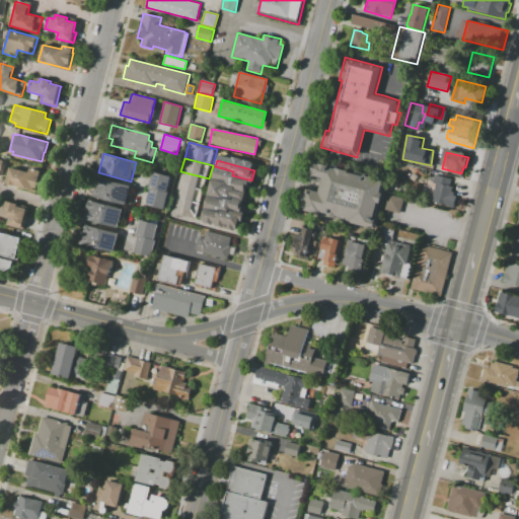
[(313,162),(318,164),(319,162),(328,165),(328,166),(336,168),(337,167),(349,170),(349,172),(364,176),(365,175),(384,180),(381,192),(383,193),(380,204),(378,203),(371,228),(301,209),(307,188),(319,192),(323,178),(310,174),(313,162)]
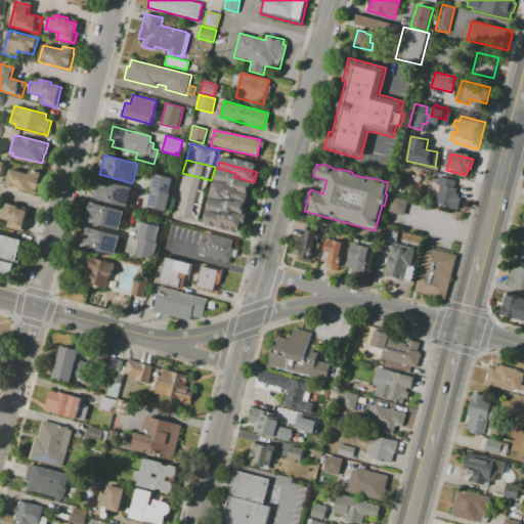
[(214,181),(217,168),(235,173),(234,177),(254,182),(251,195),(231,190),(232,185),(214,181)]
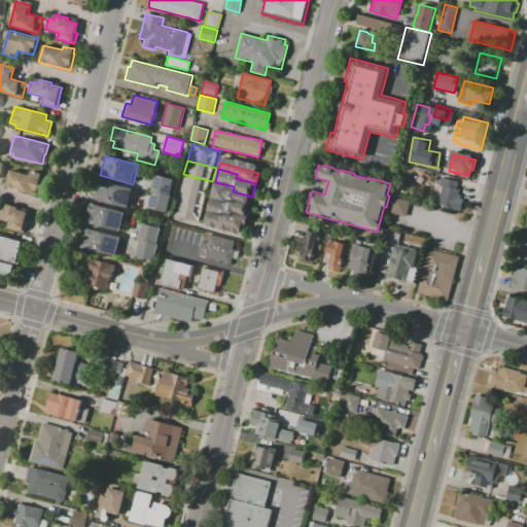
[(9,170),(29,175),(30,171),(41,174),(39,181),(42,181),(39,192),(36,191),(35,195),(4,186),(9,170)]
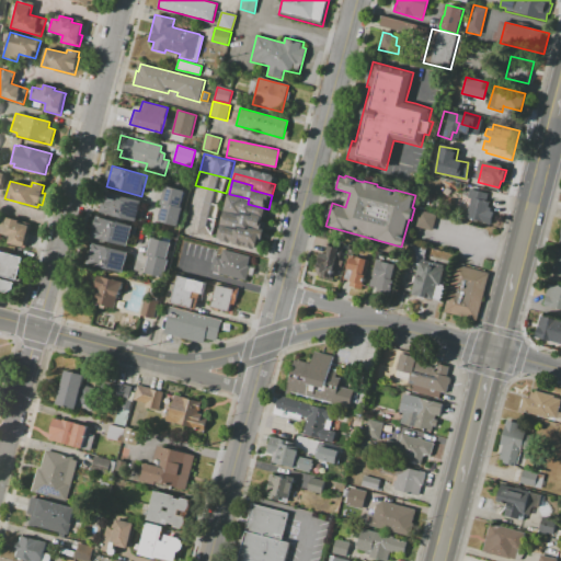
[(164,185),(186,192),(176,227),(159,221),(162,206),(160,205),(164,185)]
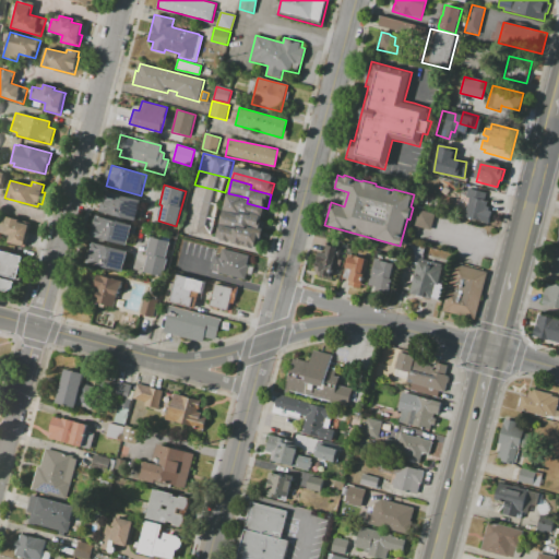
[(191,199),(194,185),(225,192),(222,207),(191,199)]
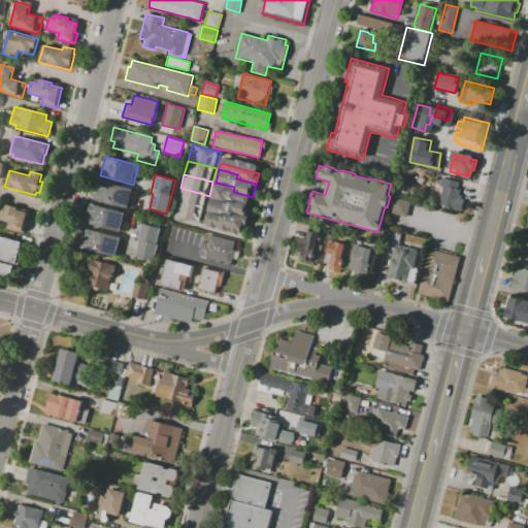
[(441,187),(438,186),(440,177),(458,182),(456,189),(459,190),(458,194),(460,195),(460,198),(463,198),(460,210),(437,204),(441,187)]
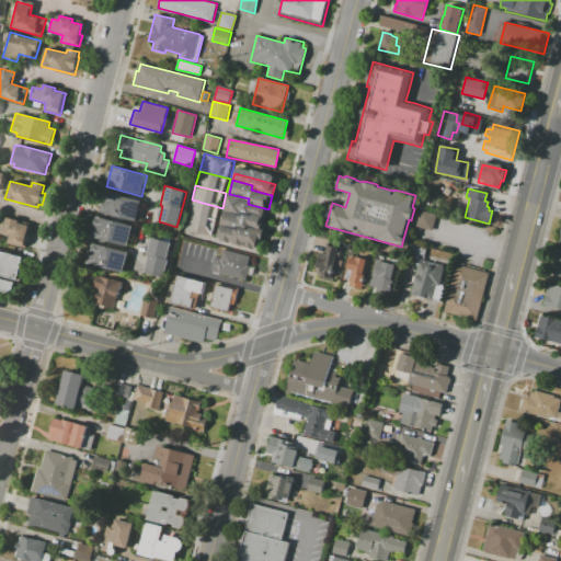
[(136,222),(102,214),(107,193),(141,202),(136,222)]
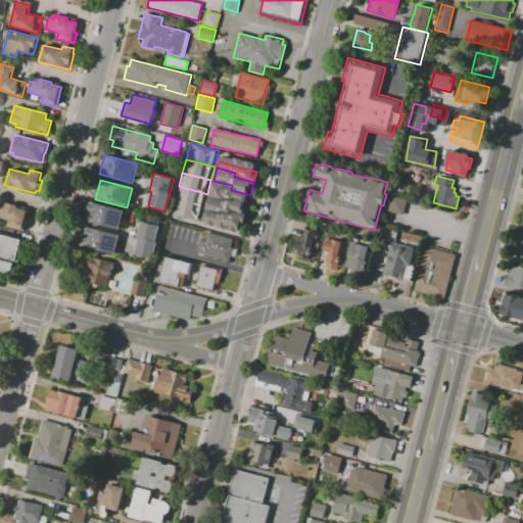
[(209,198),(214,181),(232,185),(231,190),(250,195),(248,203),(226,197),(225,202),(209,198)]
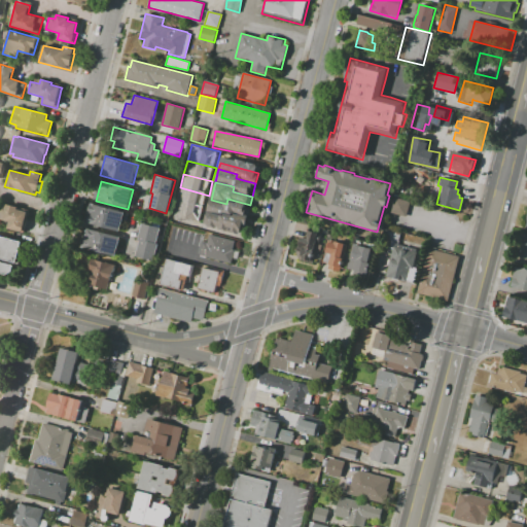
[(176,201),(180,187),(209,196),(206,209),(176,201)]
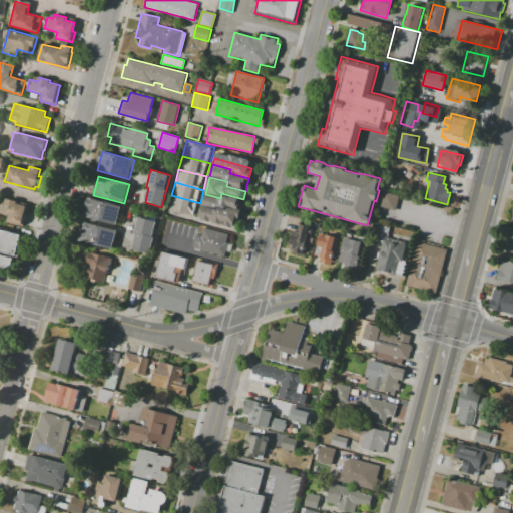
[(384,192),(399,196),(395,210),(381,206),(384,192)]
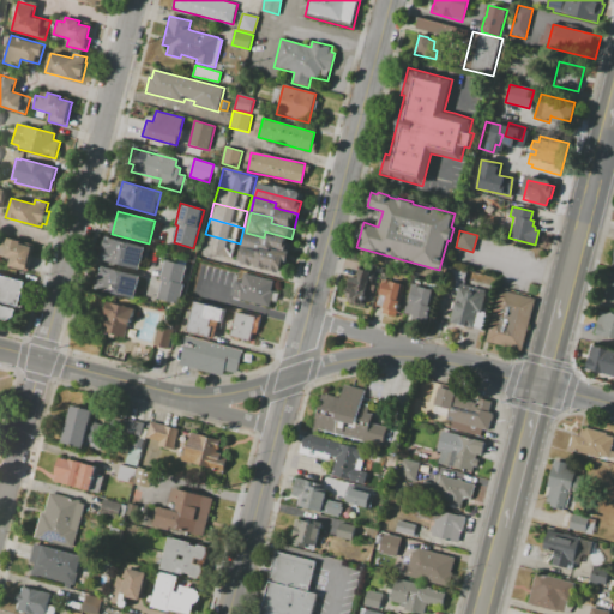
[(241,248),(246,233),(264,238),(265,232),(292,239),(287,256),(265,251),(264,254),(241,248)]
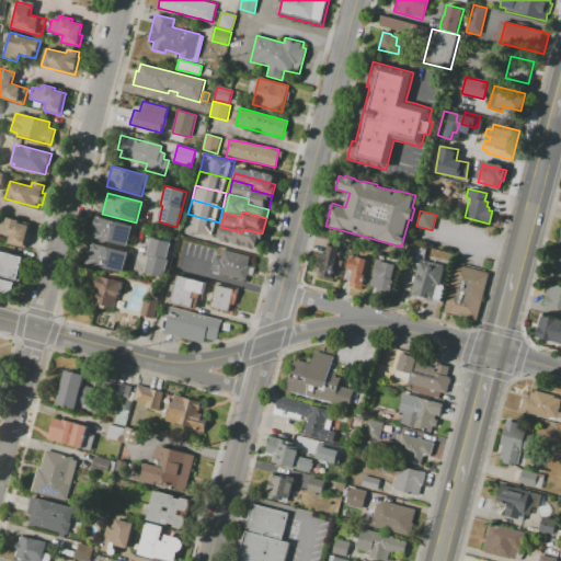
[(219,222),(215,237),(184,229),(187,214),(219,222)]
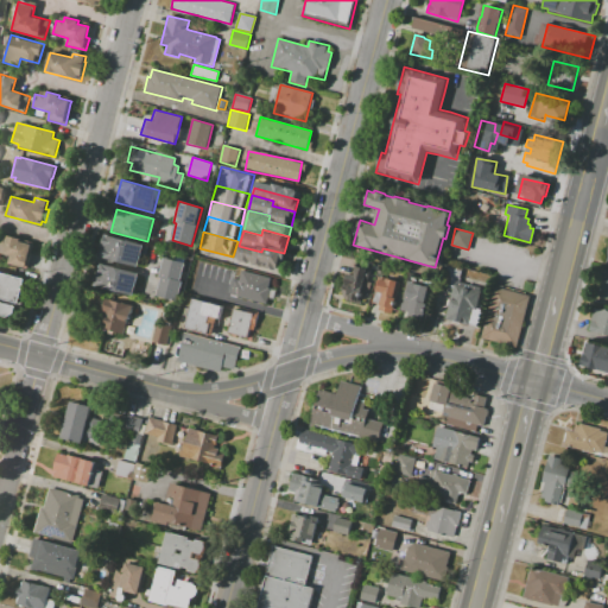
[(0,233),(33,242),(31,249),(29,259),(31,260),(27,268),(10,264),(12,255),(0,252),(0,233)]
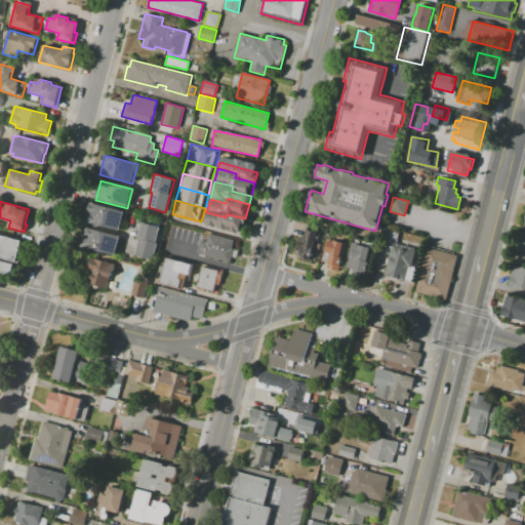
[(119,231),(86,223),(88,216),(90,216),(93,203),(128,212),(124,227),(120,226),(119,231)]
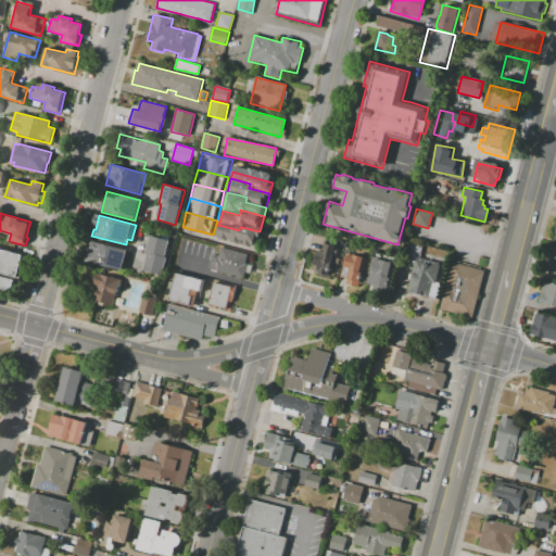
[(260,231),(255,248),(215,237),(218,225),(239,230),(240,227),(260,231)]
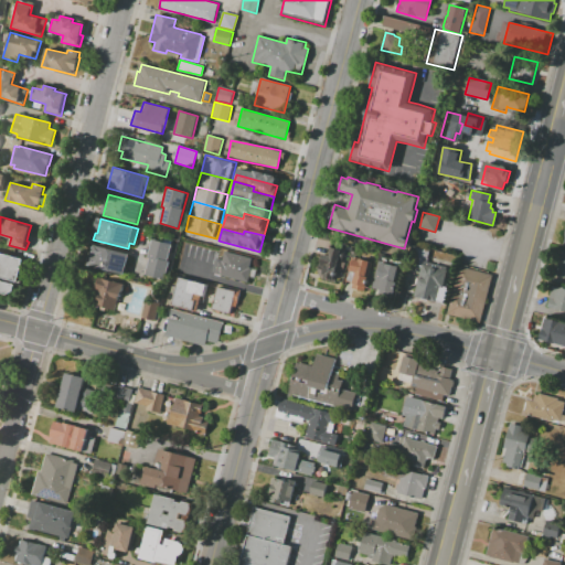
[(152,238),(172,244),(171,247),(168,262),(169,262),(164,281),(148,277),(152,259),(148,258),(152,238)]
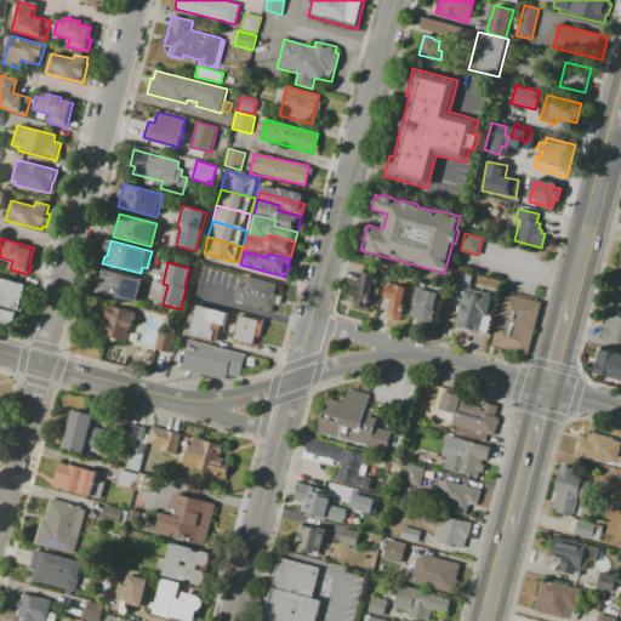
[(136,303),(98,292),(104,269),(142,280),(136,303)]
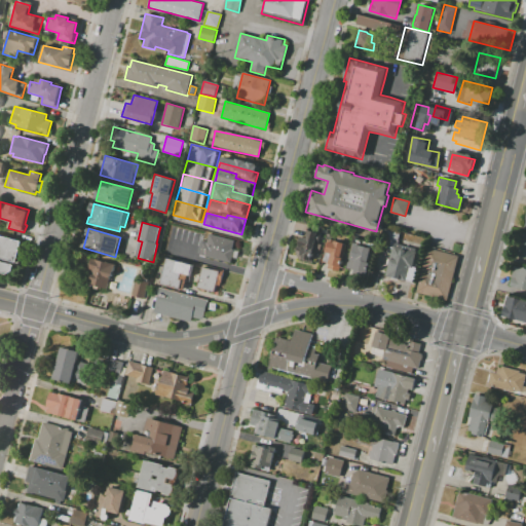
[(309,263),(299,260),(300,253),(296,251),(300,237),(303,238),(305,231),(317,234),(309,263)]
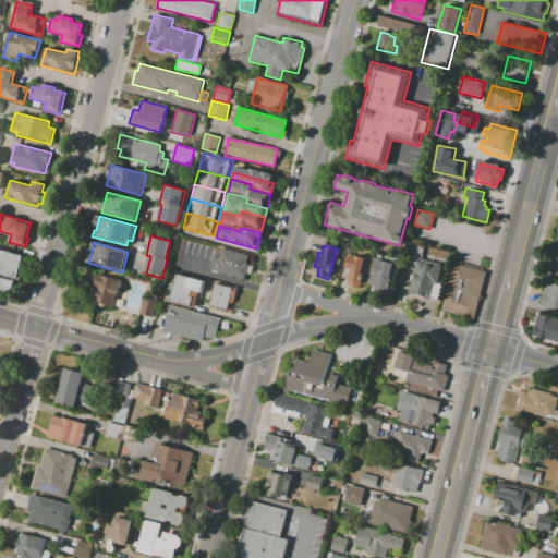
[(557,275),(548,273),(556,246),(557,246),(557,275)]
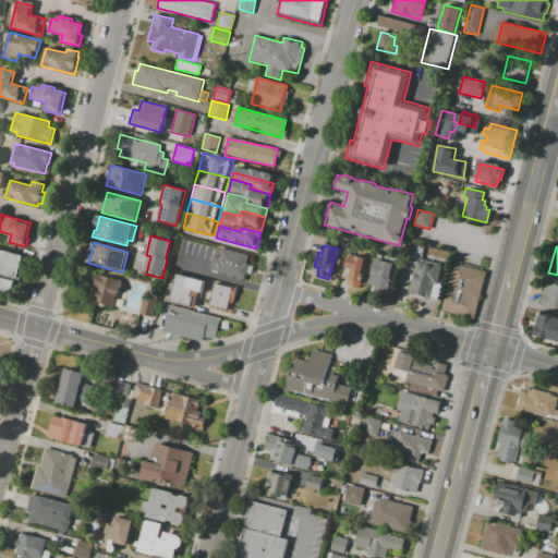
[(208,270),(211,256),(219,258),(222,249),(249,255),(246,265),(249,266),(245,279),(208,270)]
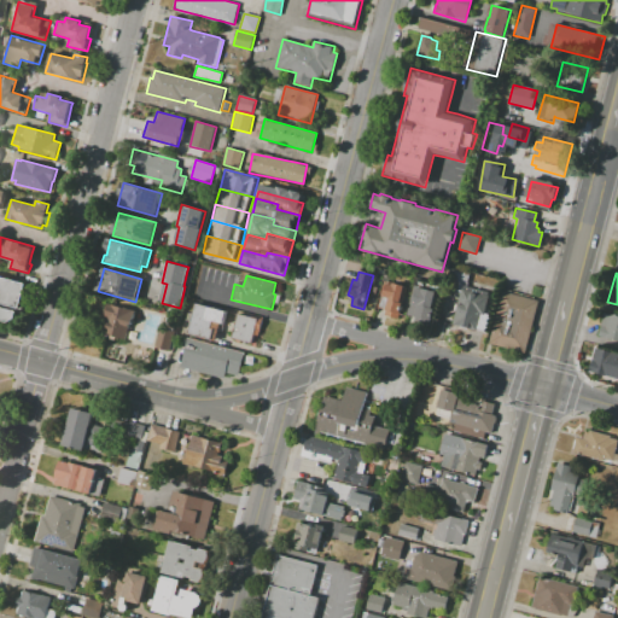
[(0,277),(25,284),(15,325),(0,320),(0,277)]
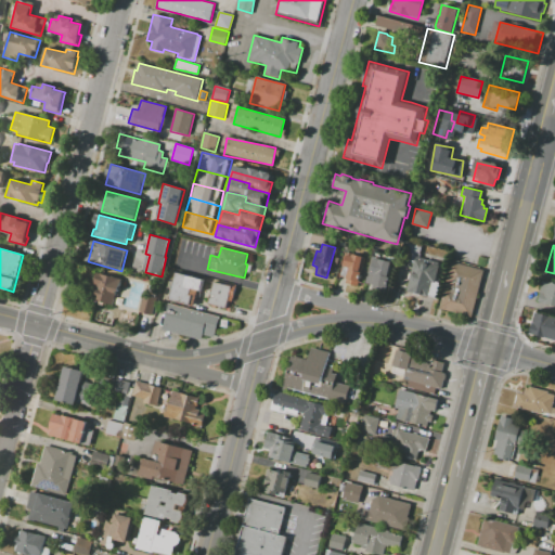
[(357,286),(346,283),(349,268),(344,267),(346,255),(352,256),(352,255),(352,254),(363,256),(359,271),(360,272),(357,286)]
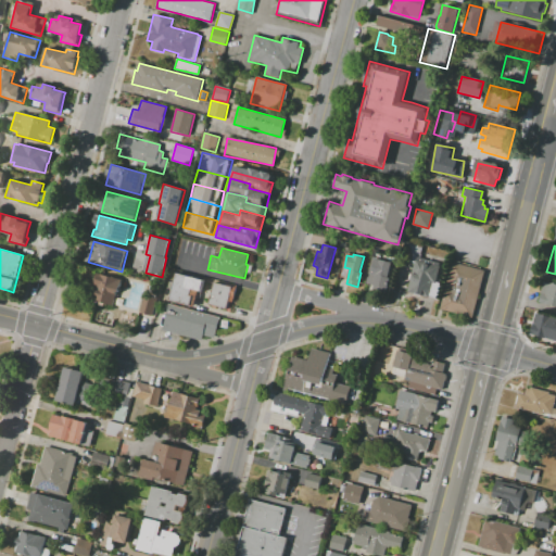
[(387,294),(374,291),(375,287),(366,285),(373,257),(379,260),(380,255),(393,258),(389,277),(391,277),(387,294)]
